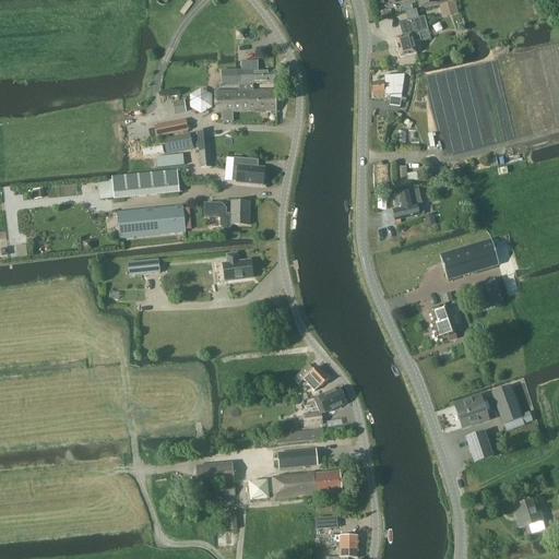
[(442,16),(459,12),(456,1),(440,4),(442,16)]
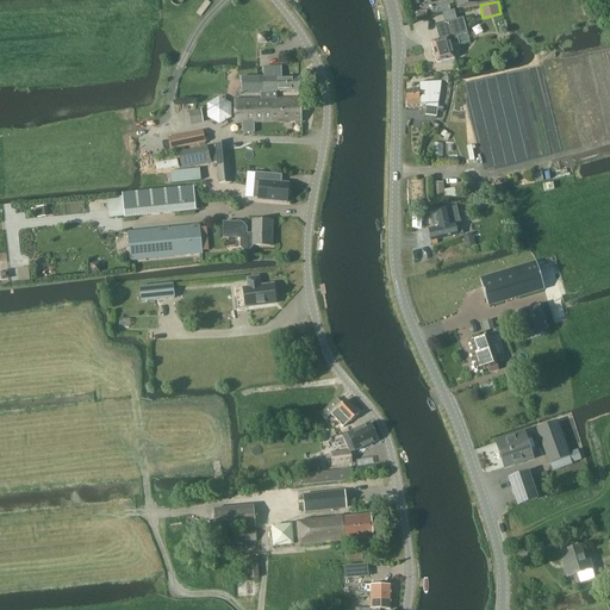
[(454,58),(450,47),(460,44),(458,36),(467,33),(464,18),(446,23),(449,37),(431,42),(437,63),(454,58)]
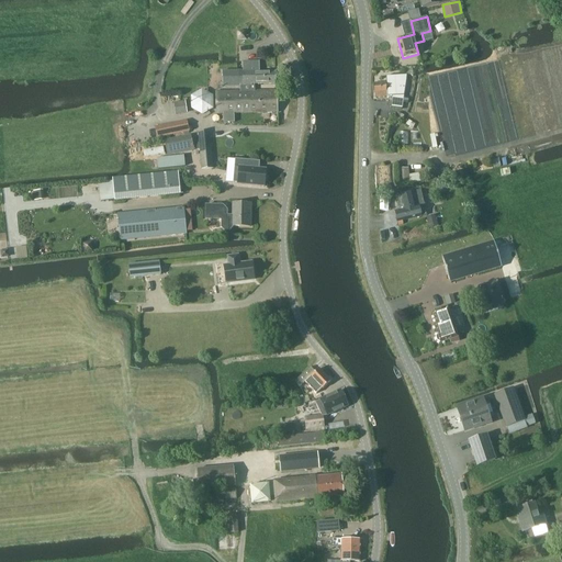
[(243,63),(244,63),(244,71),(245,71),(246,87),(251,86),(251,85),(254,85),(276,85),(276,71),(259,72),(259,62),(243,63)]
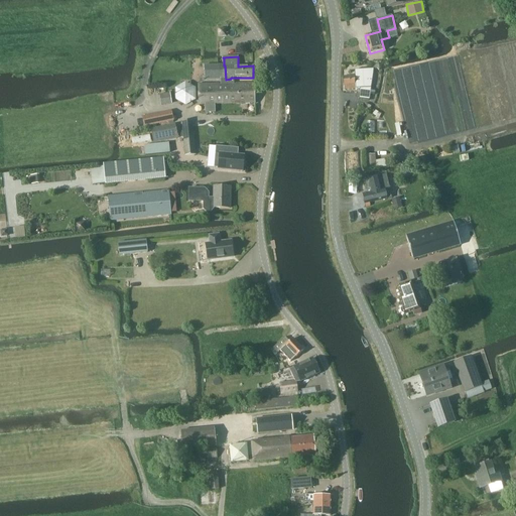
[(225,66),(224,66),(205,66),(205,80),(221,80),(221,85),(199,85),(199,105),(206,105),(206,113),(216,113),(215,104),(255,103),(254,84),(234,84),(233,78),(231,78),(231,79),(226,80),(225,66)]
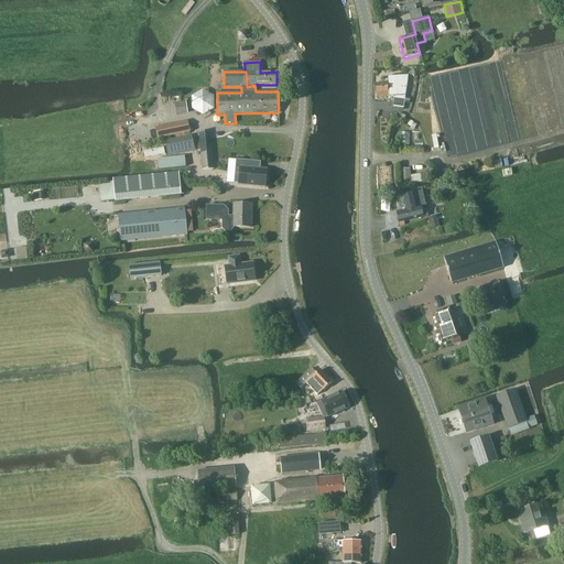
[(376,84),(377,98),(393,97),(392,108),(403,109),(408,76),(388,77),(389,91),(388,93),(387,84),(376,84)]
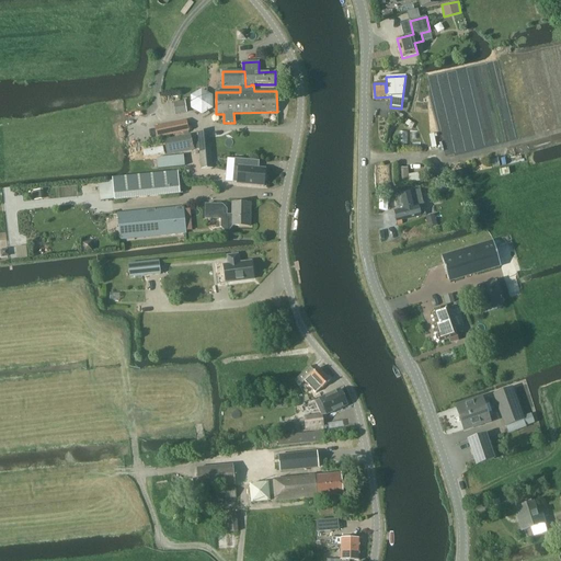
[(215,92),(193,90),(191,109),(213,111),(215,92)]
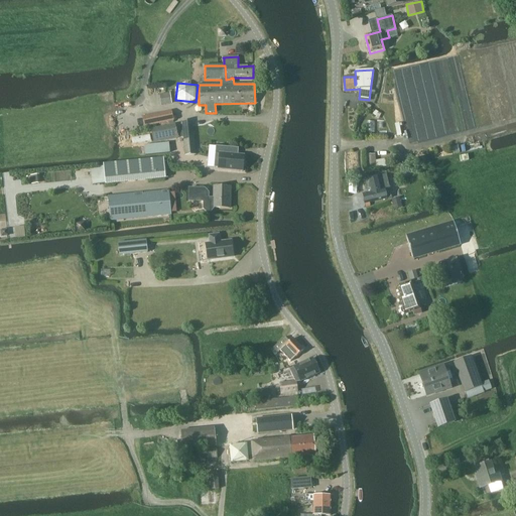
[(162,106),(172,105),(170,94),(161,95),(162,106)]
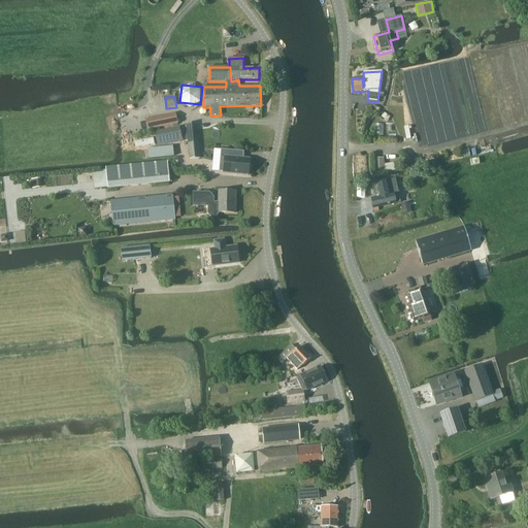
[(149,130),(177,124),(175,113),(146,120),(149,130)]
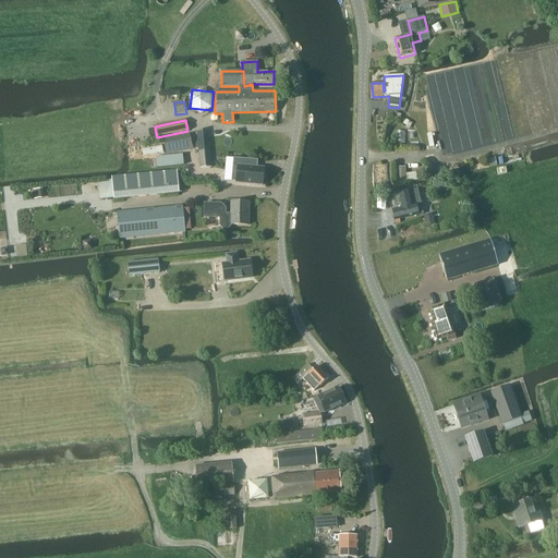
[(201,168),(211,167),(208,131),(197,131),(201,168)]
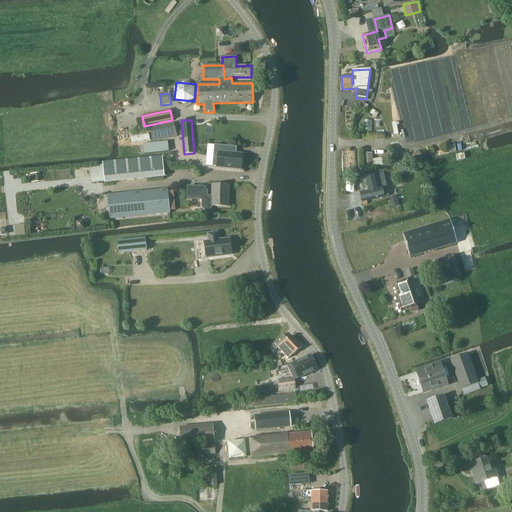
[(150,129),(153,142),(176,137),(173,124),(150,129)]
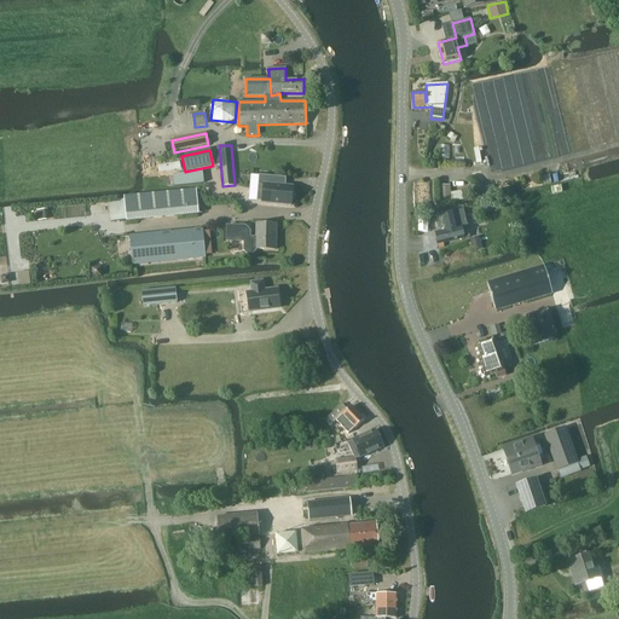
[(162,163),(165,174),(173,173),(172,166),(179,165),(178,160),(162,163)]
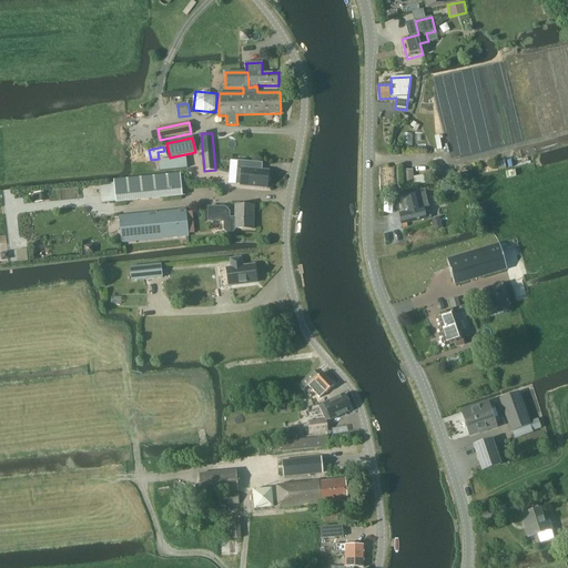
[(159,161),(160,171),(186,169),(185,158),(159,161)]
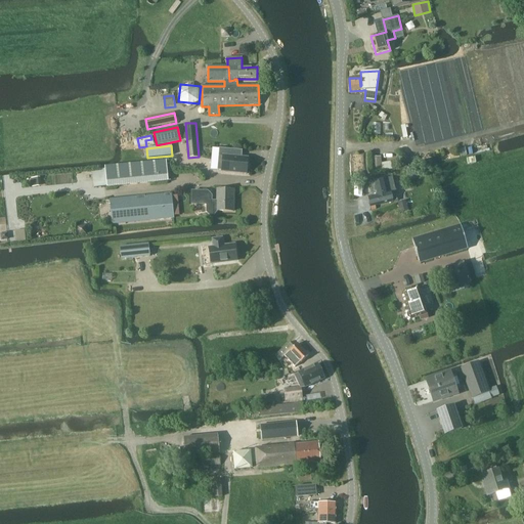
[(234,149),(219,148),(217,170),(222,171),(221,171),(246,174),(247,169),(248,169),(249,163),(247,162),(248,158),(233,157),(234,149)]
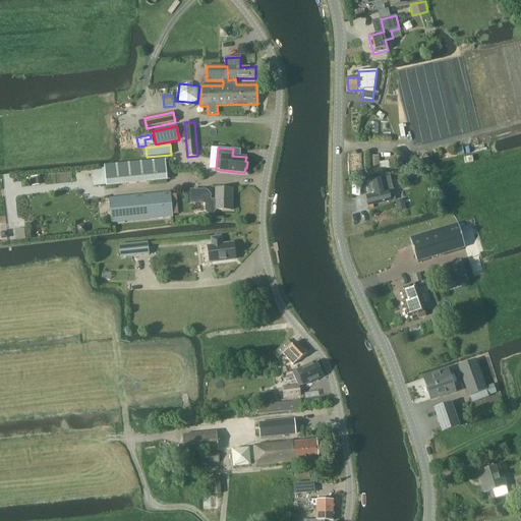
[(370,157),(372,172),(382,171),(380,156),(370,157)]
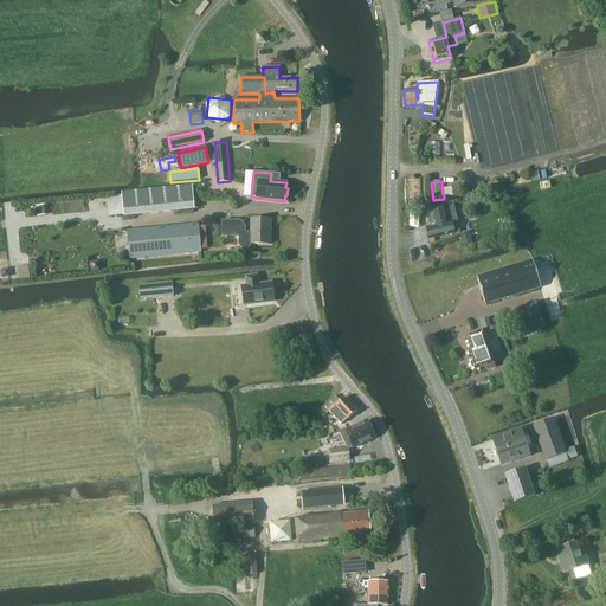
[(124,216),(195,210),(193,186),(122,192),(124,216)]
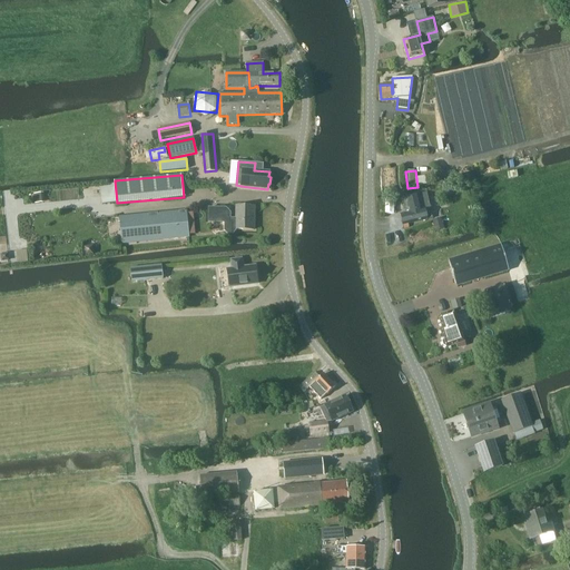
[(33,195),(35,204),(45,203),(43,193),(33,195)]
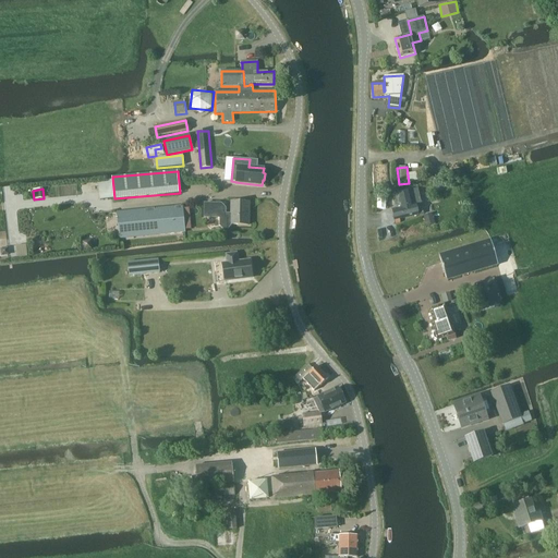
[(400,219),(423,214),(421,204),(415,205),(415,204),(414,204),(411,191),(395,195),(398,208),(392,210),(396,225),(401,222),(400,219)]
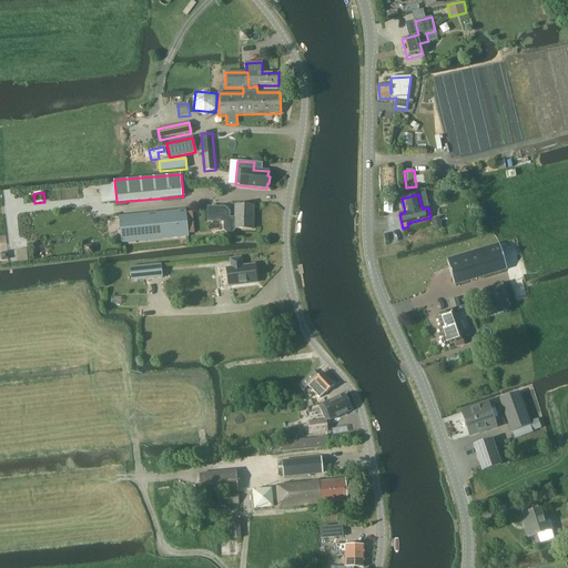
[(253,230),(253,205),(235,205),(235,217),(229,217),(230,212),(225,208),(208,208),(208,222),(224,222),(223,230),(226,233),(232,233),(235,231),(235,230),(253,230)]
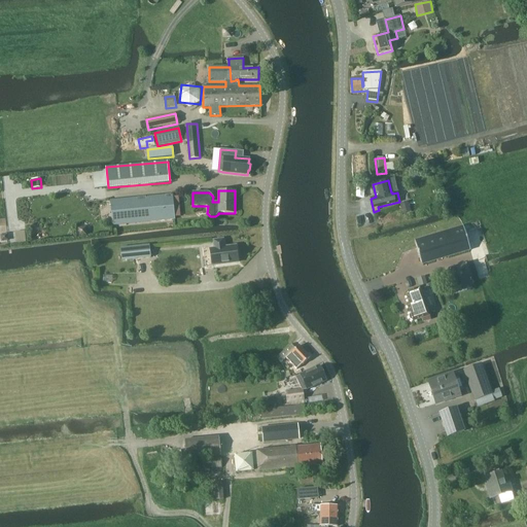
[(175,218),(174,212),(173,195),(111,200),(113,224),(175,218)]
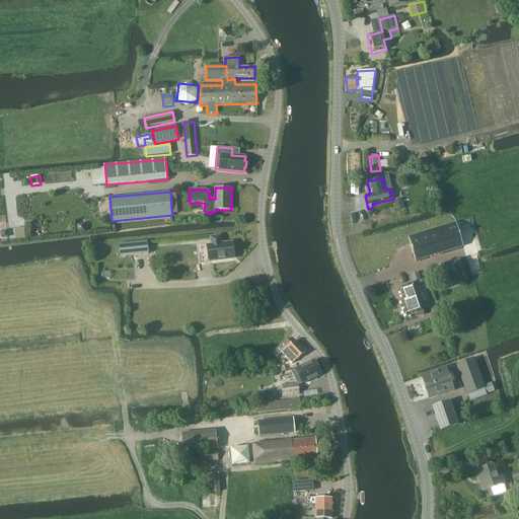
[(397,212),(405,209),(403,202),(395,204),(397,212)]
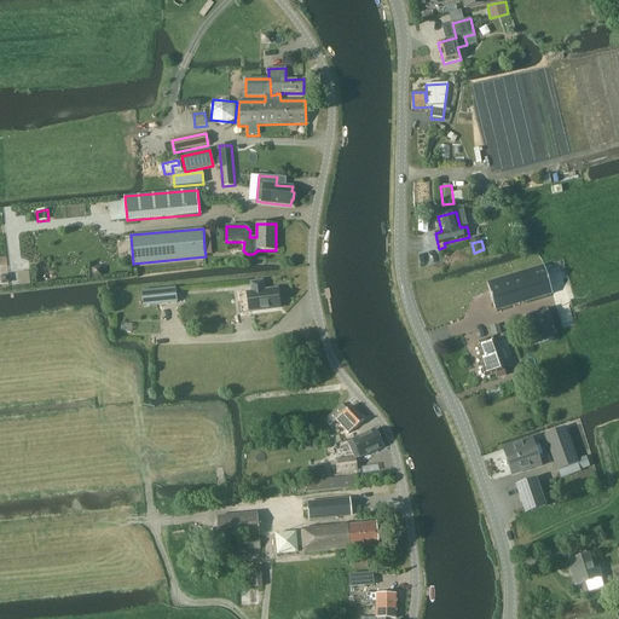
[(485,281),(495,311),(550,294),(541,264),(485,281)]
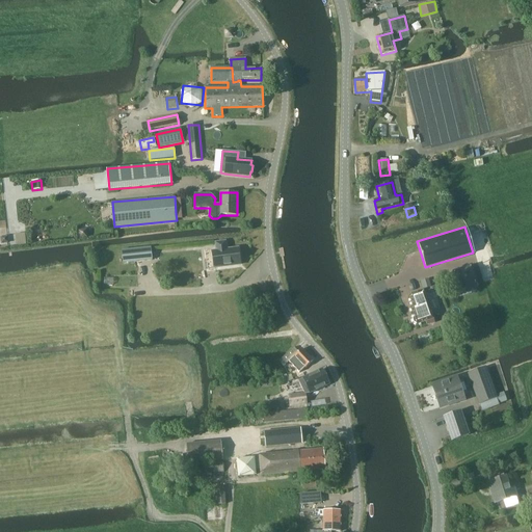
[(214,267),(240,264),(238,248),(230,249),(228,247),(225,247),(225,241),(216,243),(217,250),(212,251),(214,267)]
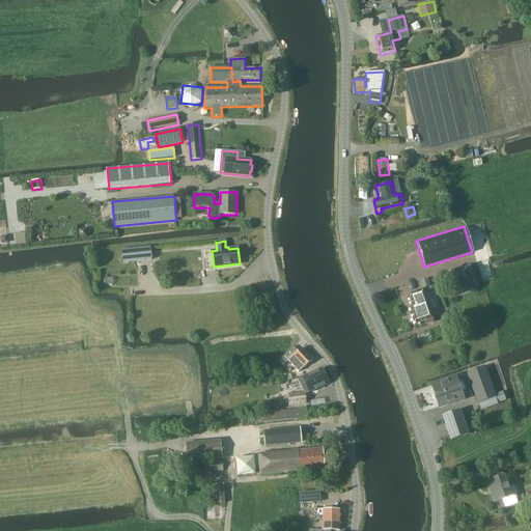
[(122,249),(124,261),(154,258),(151,246),(122,249)]
